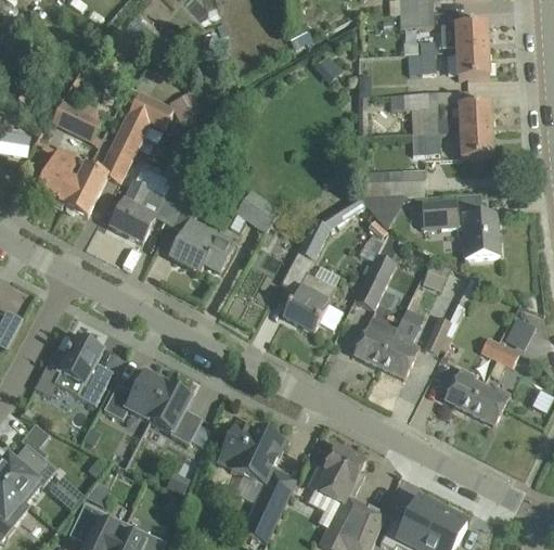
[(389,15),(399,14),(433,12),(432,0),(388,0),(389,15)]
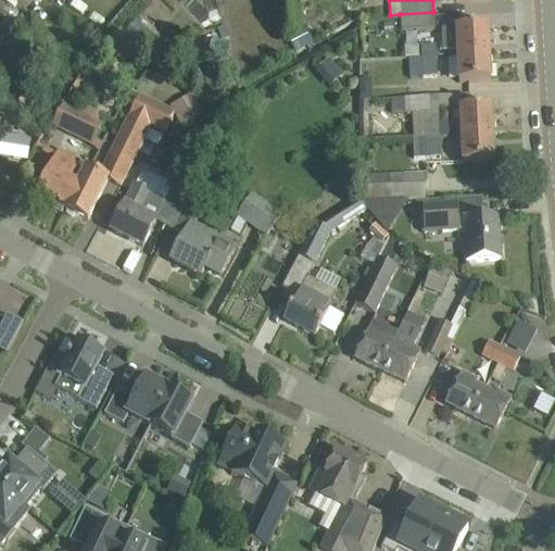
[(400,14),(400,28),(433,27),(433,12),(400,14)]
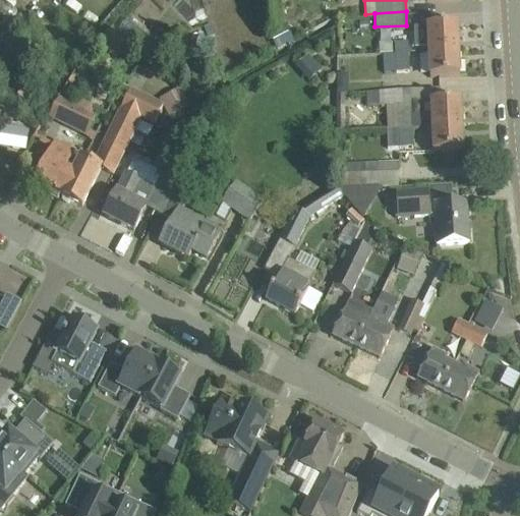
[(426,23),(427,49),(458,47),(456,21),(426,23)]
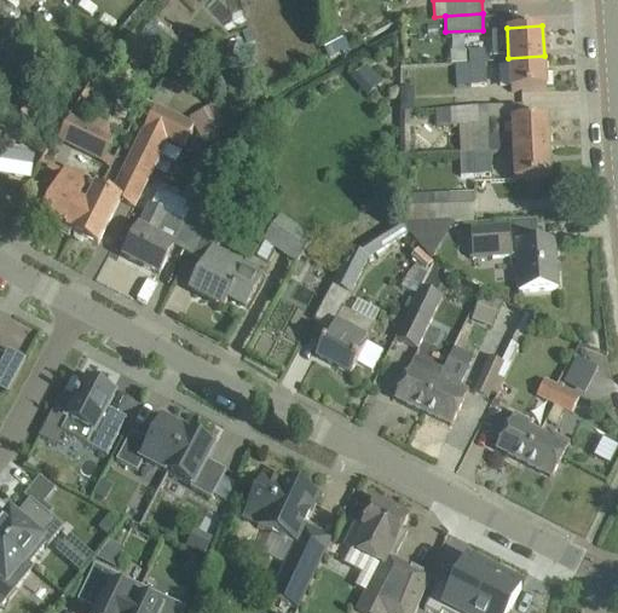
[(139,33),(133,28),(117,46),(125,52),(122,56),(138,68),(150,52),(146,50),(149,46),(137,35),(139,33)]
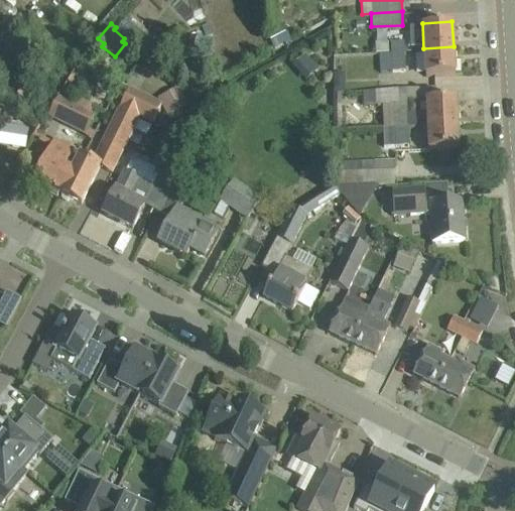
[(403,30),(389,31),(390,54),(403,53),(403,30)]
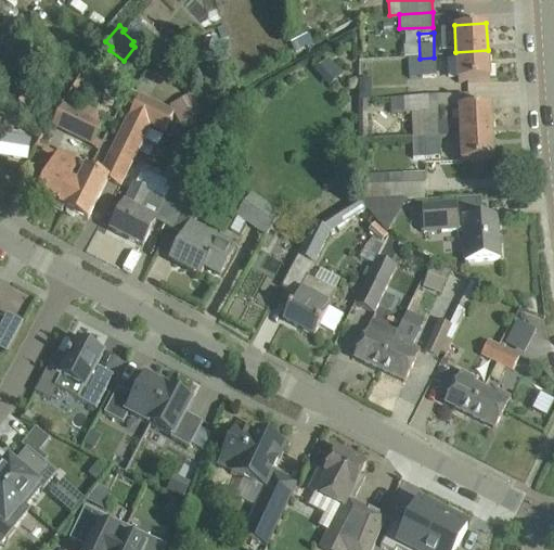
[(488,50),(455,52),(458,79),(489,77),(488,50)]
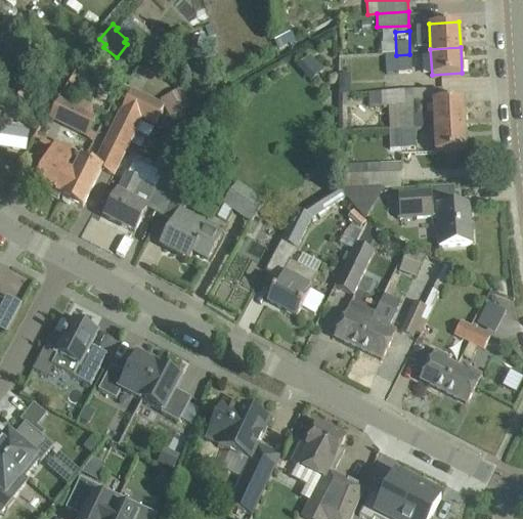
[(383,89),(401,88),(400,74),(397,74),(397,70),(410,69),(409,54),(396,55),(382,56),(383,89)]
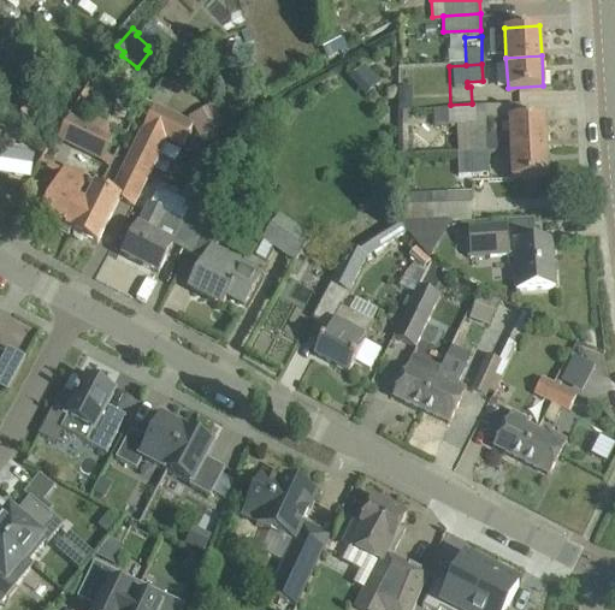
[(212,100),(190,112),(201,134),(224,122),(212,100)]
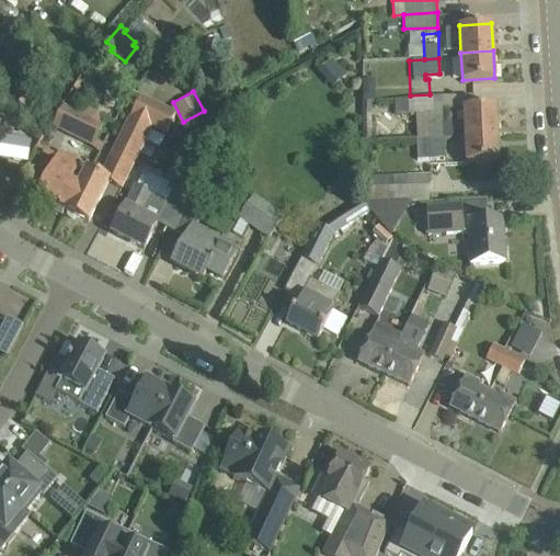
[(128,112),(98,173),(107,178),(120,184),(130,160),(149,127),(150,128),(151,125),(166,132),(175,109),(140,92),(129,113),(128,112)]
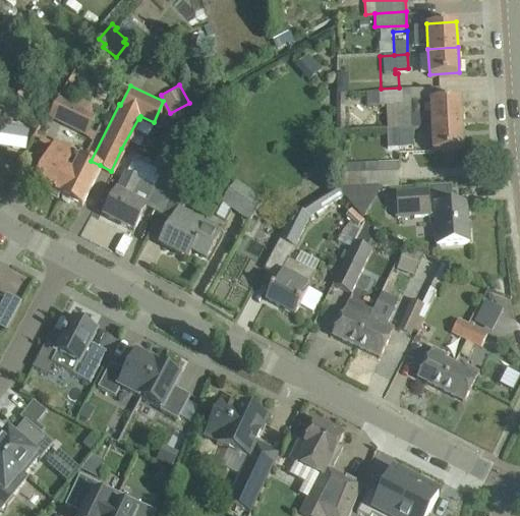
[(399,88),(381,89),(379,89),(379,103),(410,102),(409,88),(399,88)]
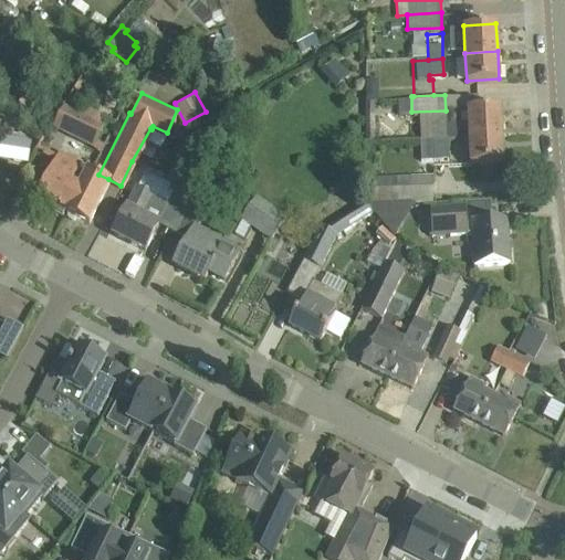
[(52,123),(93,143),(103,124),(62,104),(52,123)]
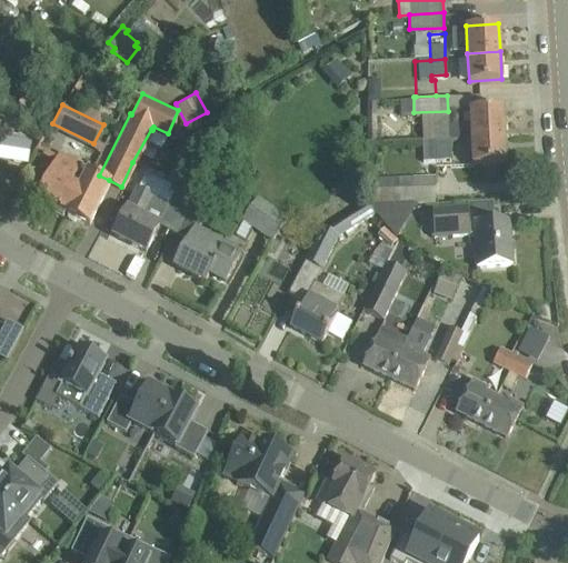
[(448,116),(420,117),(421,138),(449,136),(471,134),(471,136),(504,133),(502,106),(470,108),(470,121),(448,122),(448,116)]
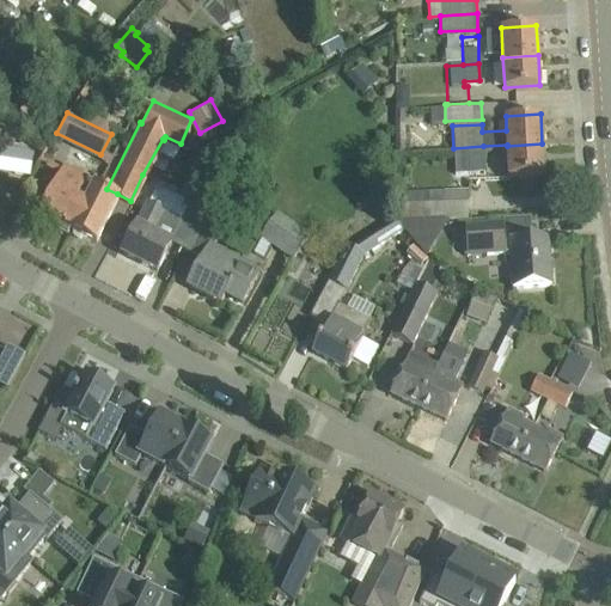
[(0,167),(30,171),(34,147),(0,144),(0,167)]
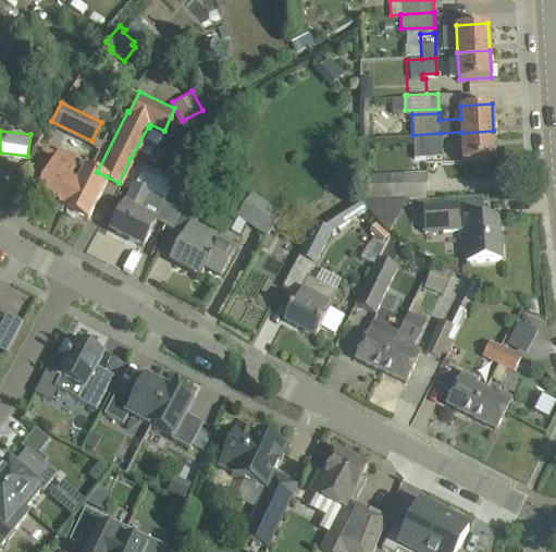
[(493,131),(461,133),(462,160),(494,158),(493,131)]
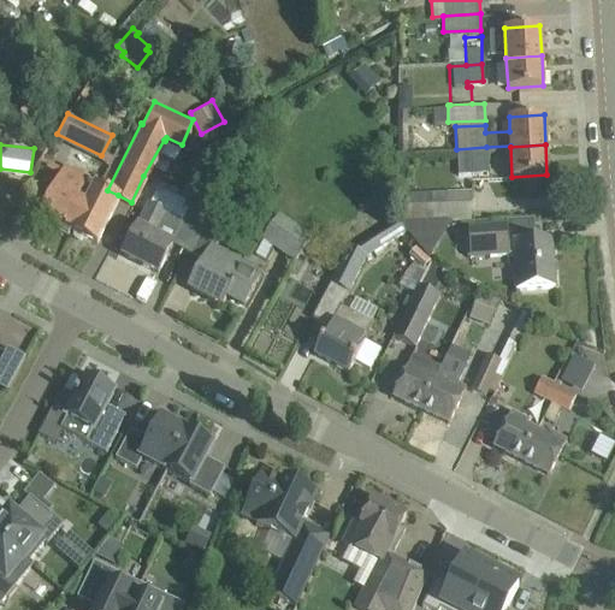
[(488,170),(486,147),(456,149),(457,172),(488,170)]
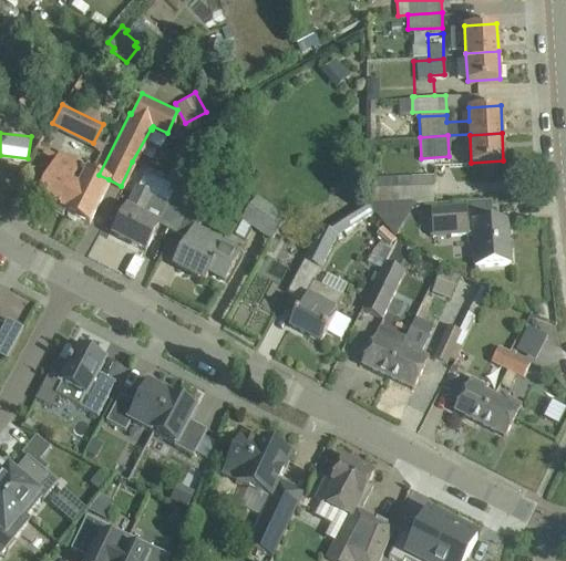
[(68,208),(79,186),(70,182),(79,163),(58,152),(38,194),(51,200),(49,205),(62,211),(64,207),(67,208),(68,208)]
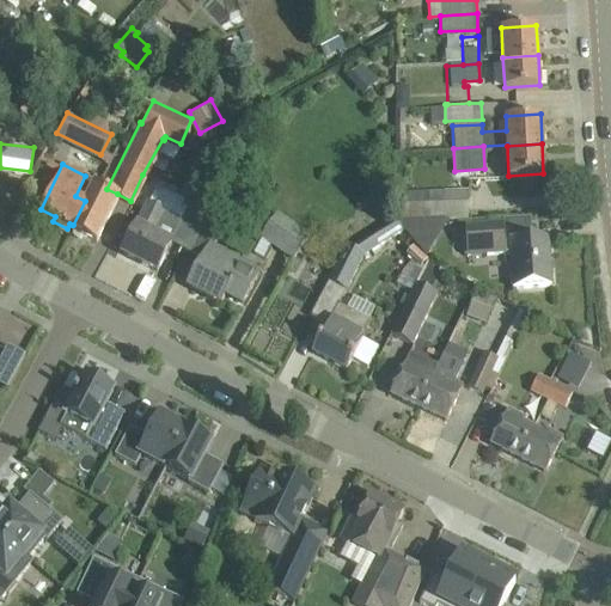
[(191,242),(214,196),(224,179),(205,167),(194,182),(191,181),(173,214),(147,201),(122,250),(156,267),(173,233),(191,242)]
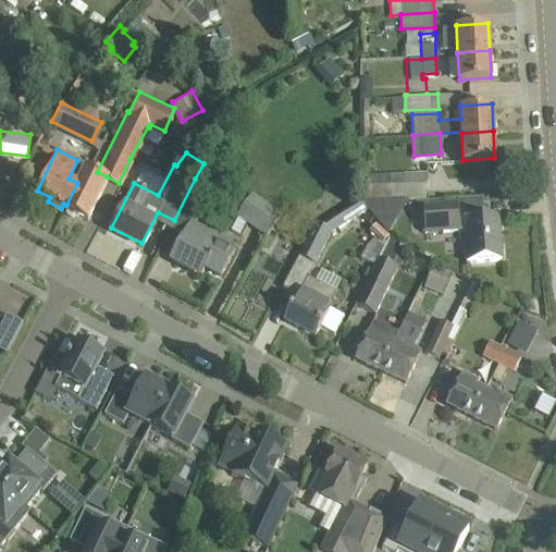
[(64,206),(87,217),(107,176),(97,172),(85,167),(77,183),(66,205),(65,205),(64,206)]
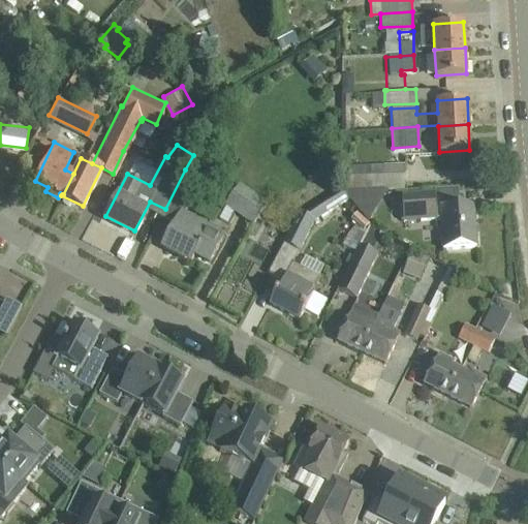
[(404,161),(381,162),(344,163),(344,165),(340,165),(340,188),(382,187),(405,186),(404,161)]
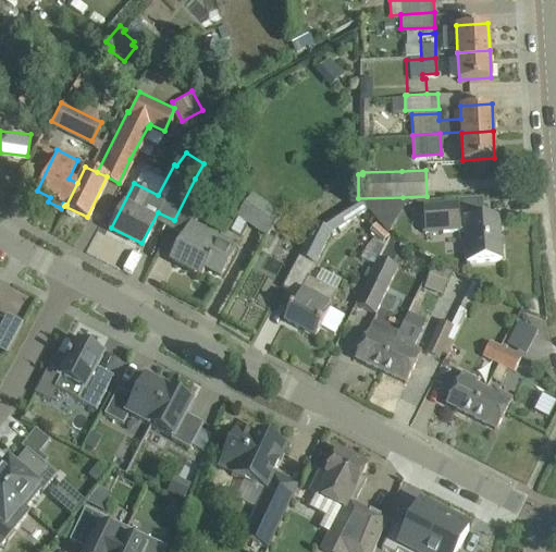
[(195,179),(174,220),(186,227),(170,257),(199,272),(205,265),(219,272),(234,245),(190,221),(209,186),(195,179)]
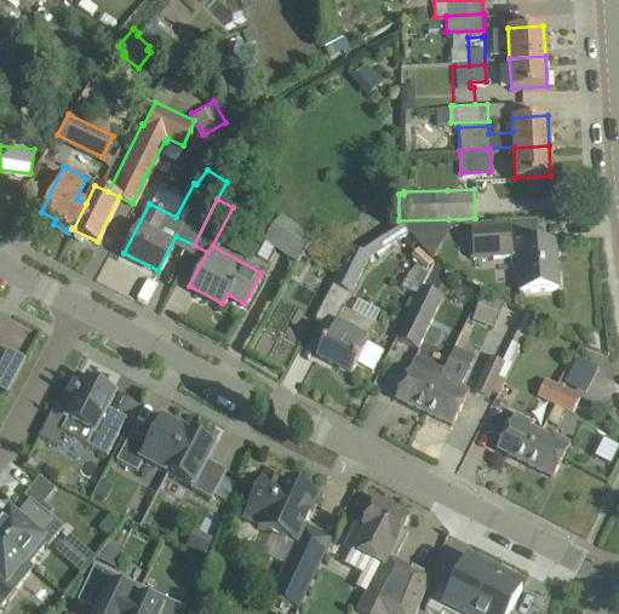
[(313,235),(282,213),(265,236),(296,258),(313,235)]
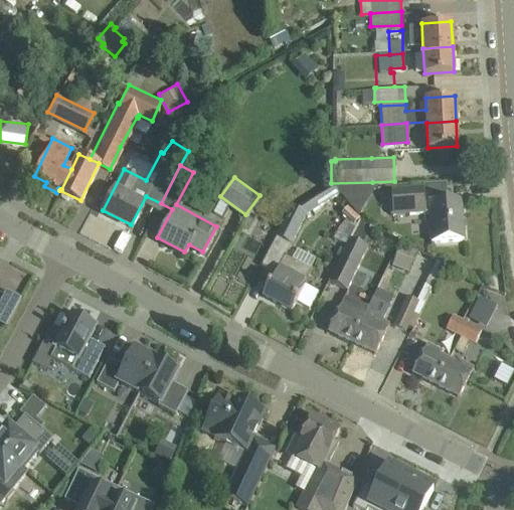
[(297,205),(292,203),(260,264),(274,271),(262,293),(290,308),(295,299),(309,307),(318,290),(304,282),(311,267),(284,253),(305,213),(338,192),(332,183),(297,205)]
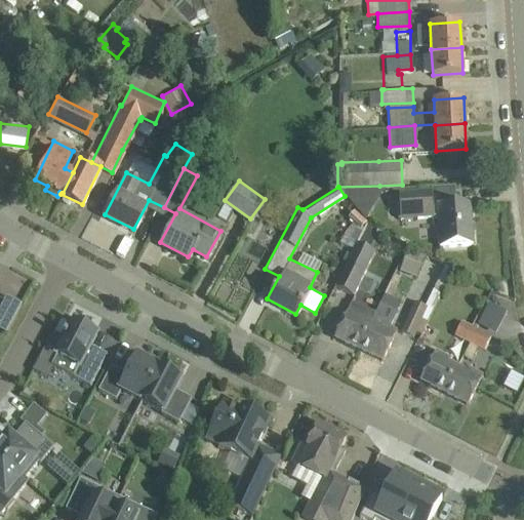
[(433,204),(432,189),(398,192),(400,218),(436,215),(438,245),(472,242),(469,201),(433,204)]
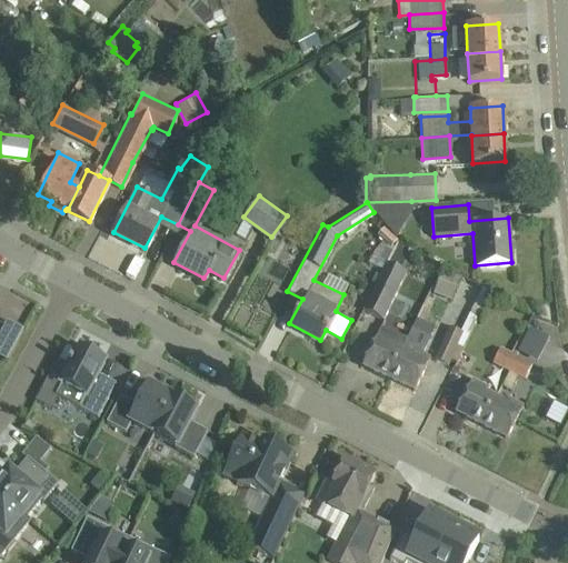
[(381,251),(375,264),(382,268),(386,261),(392,247),(386,241),(381,251)]
